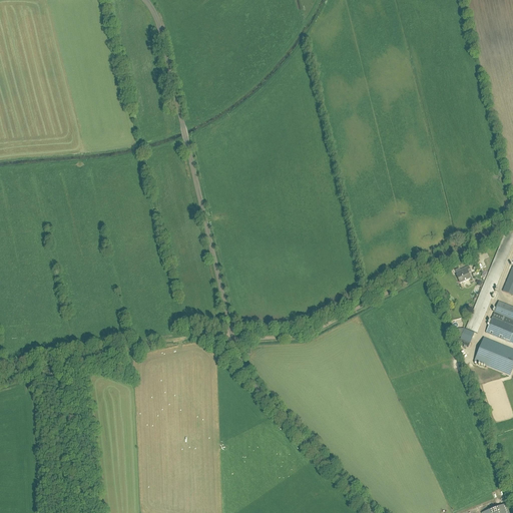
[(512,267),(503,292),(512,296),(512,267)]
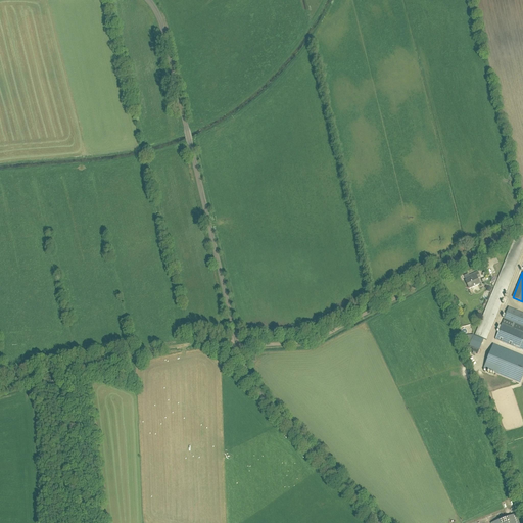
[(480,278),(477,273),(469,277),(470,280),(465,282),(469,290),(480,285),(477,279),(480,278)]
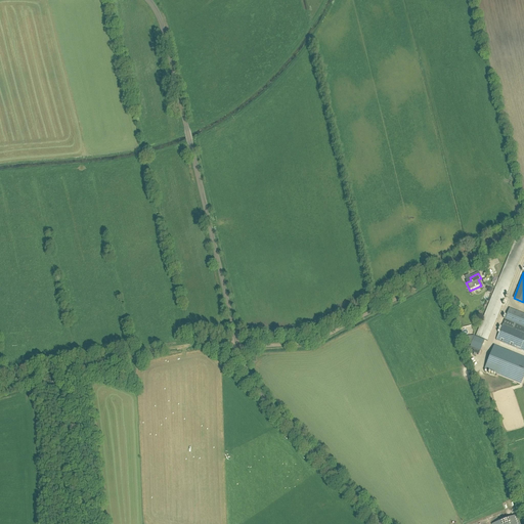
[(514,324),(512,329),(503,324),(496,341),(523,352),(523,314),(510,308),(505,320),(514,324)]
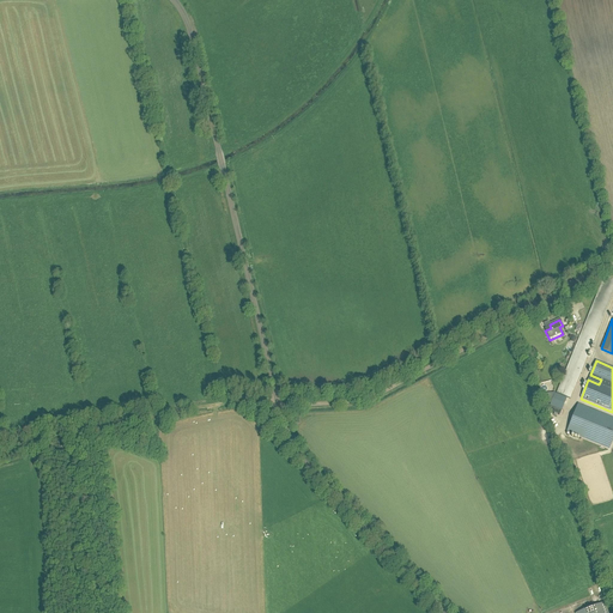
[(608,450),(612,438),(612,418),(577,404),(566,432),(608,450)]
